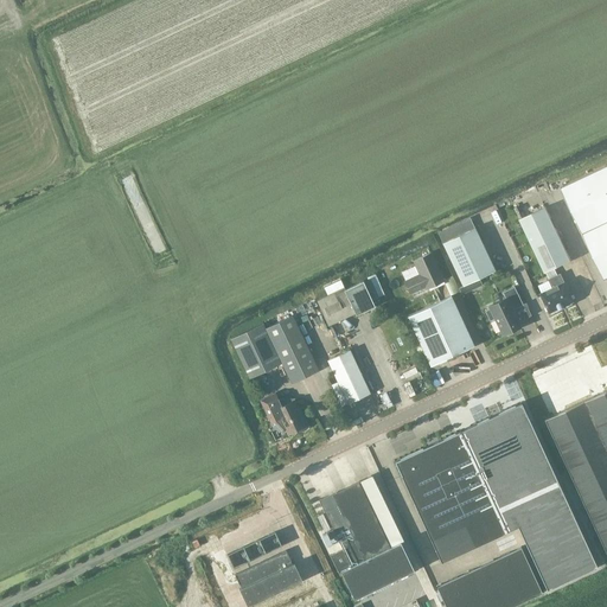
[(606,165),(561,186),(605,280),(606,279),(606,165)]
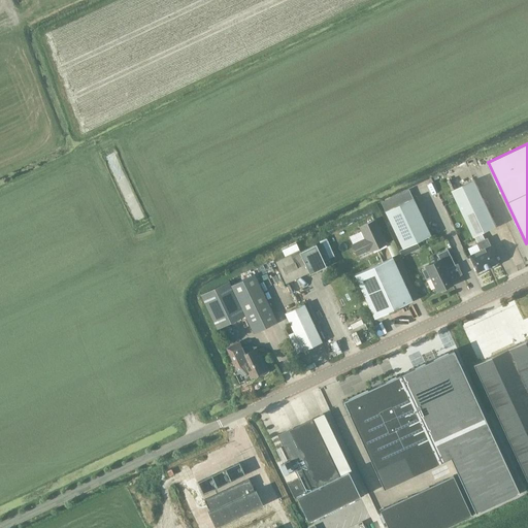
[(477,242),(485,239),(483,234),(497,227),(475,180),(453,191),(474,237),(477,242)]
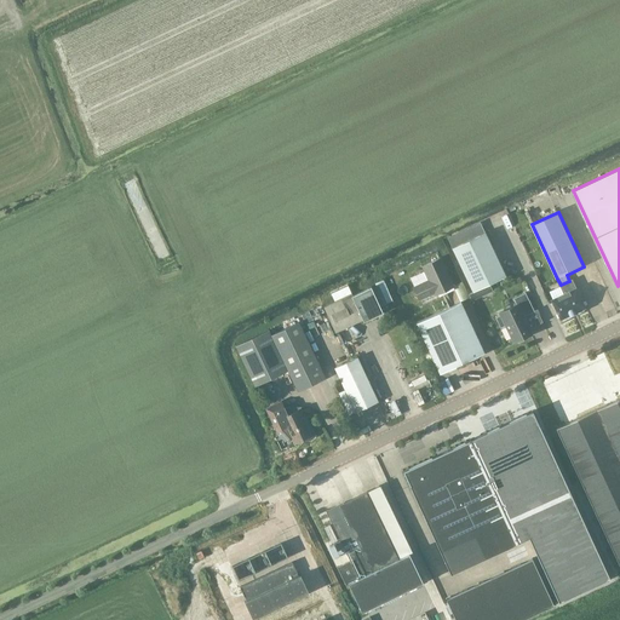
[(453,248),(474,292),(506,276),(486,233),(453,248)]
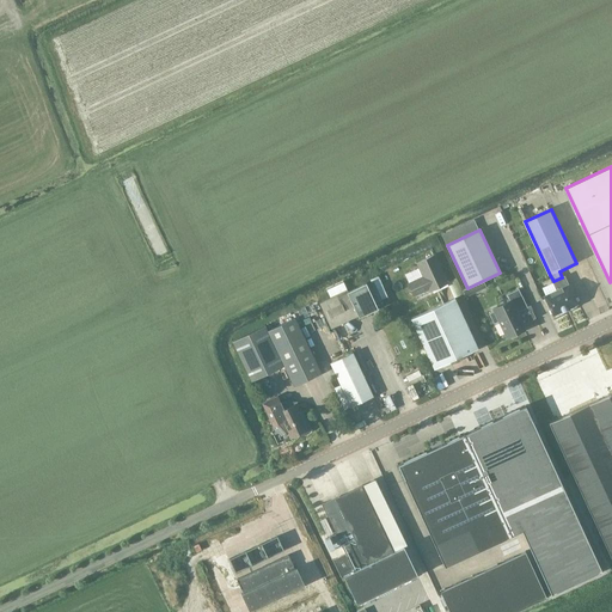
[(418,268),(404,274),(409,283),(408,283),(414,295),(429,288),(429,291),(447,282),(434,255),(417,263),(418,268)]
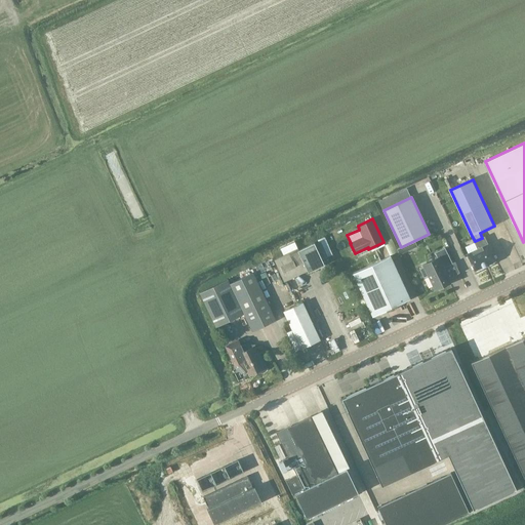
[(482,238),(475,241),(475,242),(478,248),(467,253),(476,271),(497,260),(489,243),(488,243),(485,237),(482,238)]
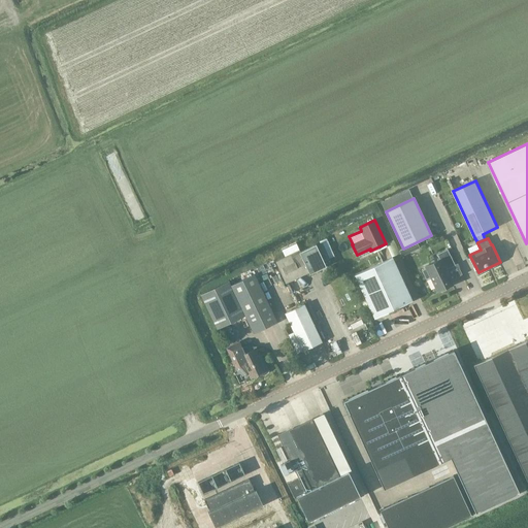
[(317,245),(324,260),(328,259),(321,243),(317,245)]
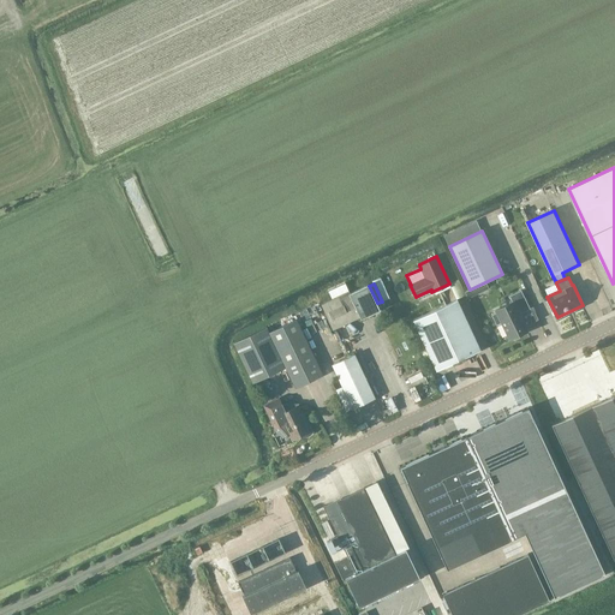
[(347,292),(321,305),(333,330),(360,318),(360,320),(381,311),(377,303),(369,286),(369,285),(348,293),(347,292)]
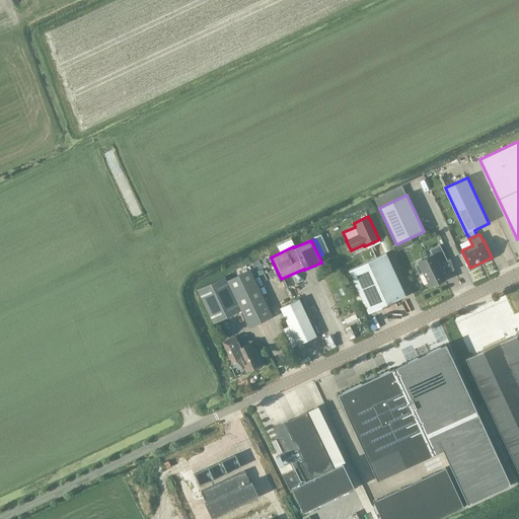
[(424,273),(431,287),(445,280),(438,266),(447,261),(440,245),(430,250),(433,255),(419,262),(420,264),(415,266),(419,275),(424,273)]
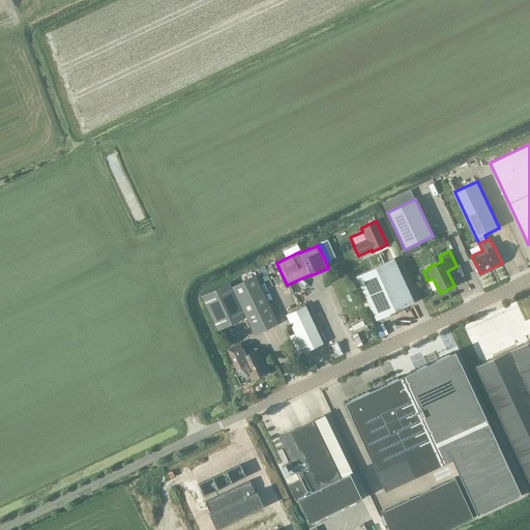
[(414,301),(393,258),(355,276),(376,320),(414,301)]
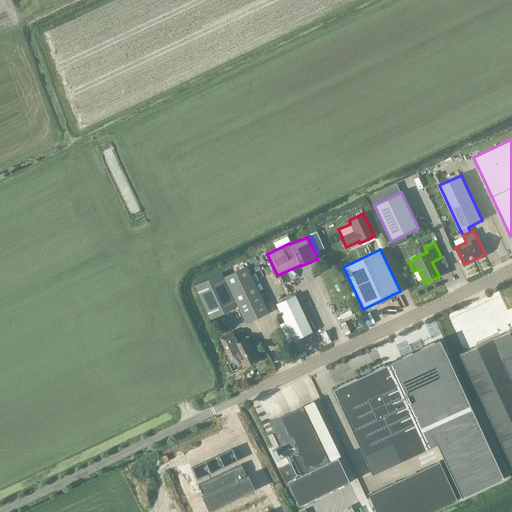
[(260,252),(256,254),(260,262),(264,260),(260,252)]
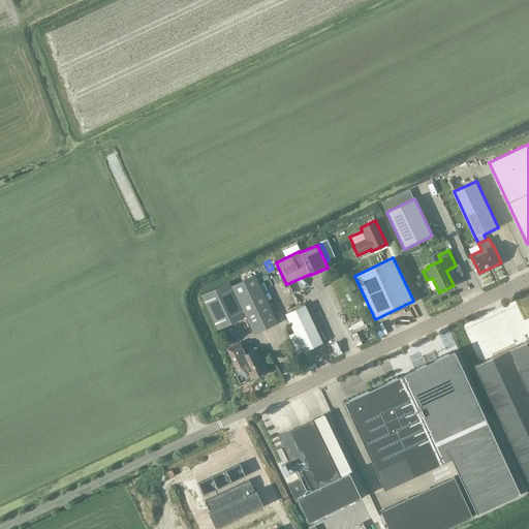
[(231,286),(245,315),(254,334),(278,322),(255,275),(231,286)]
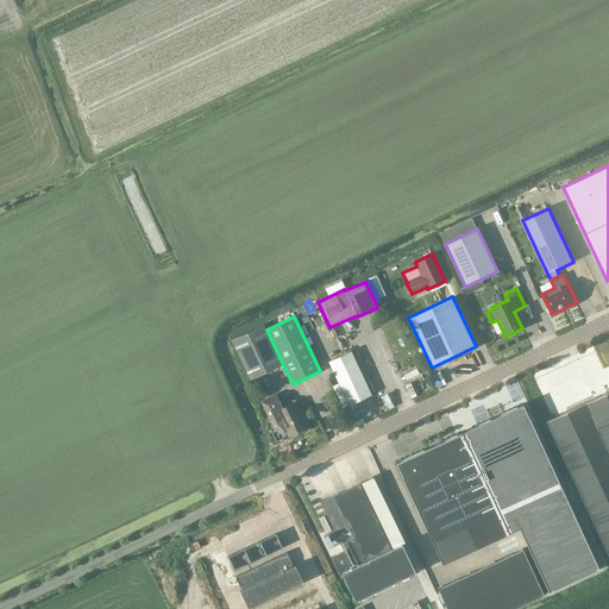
[(282,363),(267,330),(265,327),(233,343),(250,378),(282,363)]
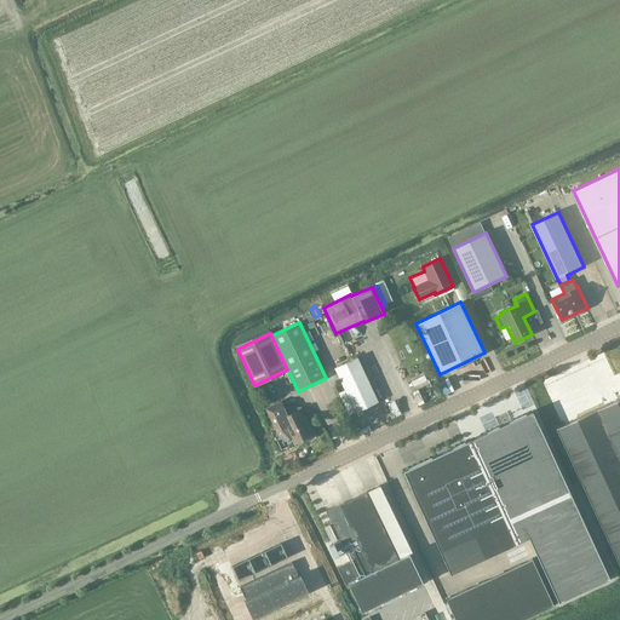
[(334,368),(355,413),(378,402),(357,357),(334,368)]
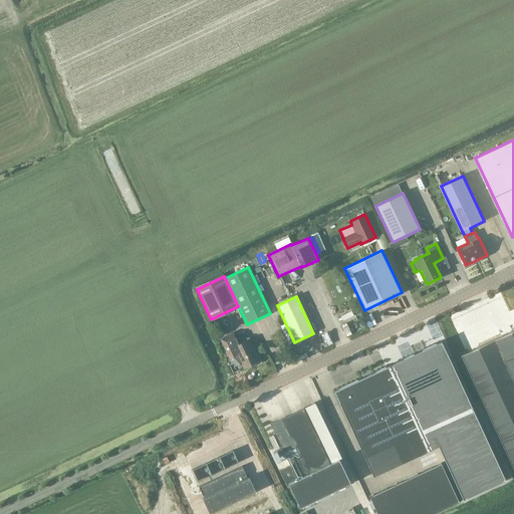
[(513,330),(461,355),(513,469),(513,330)]
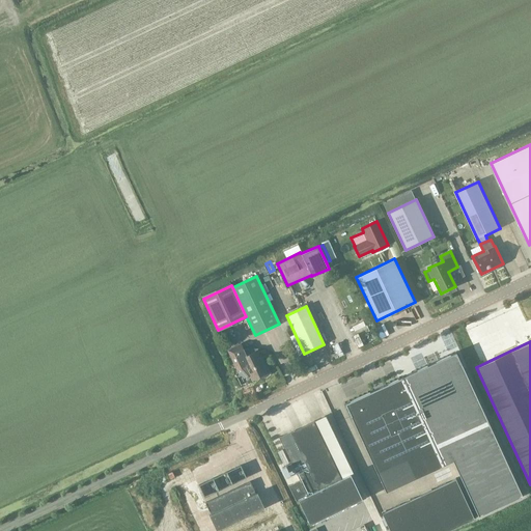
[(238,370),(246,367),(252,381),(260,378),(262,378),(264,378),(267,376),(271,372),(262,357),(260,358),(256,351),(246,355),(241,343),(227,351),(232,360),(238,370)]
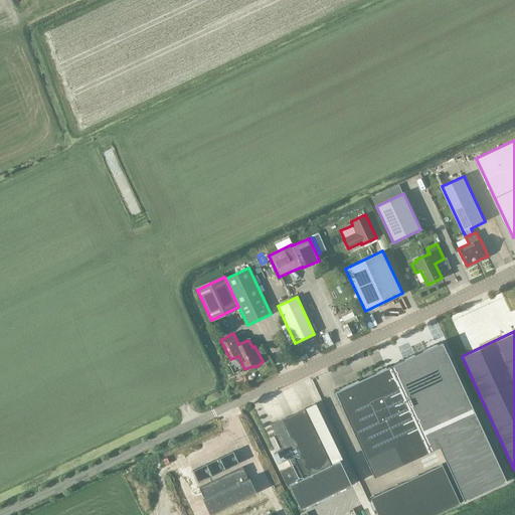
[(416,352),(401,359),(407,372),(422,365),(416,352)]
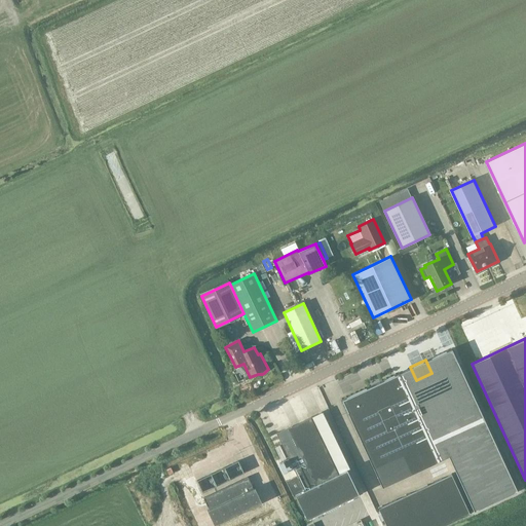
[(373,385),(342,400),(348,412),(374,468),(403,456),(411,475),(440,461),(406,385),(399,373),(376,383),(373,385)]
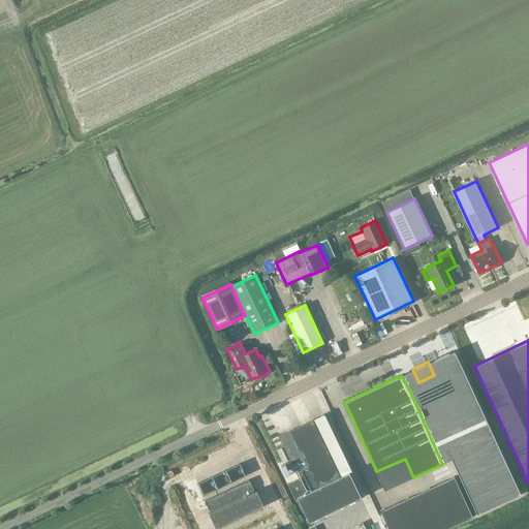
[(309,522),(361,497),(349,472),(351,471),(323,414),(312,419),(297,427),(278,436),(299,478),(288,484),(294,498),(297,497),(309,522)]
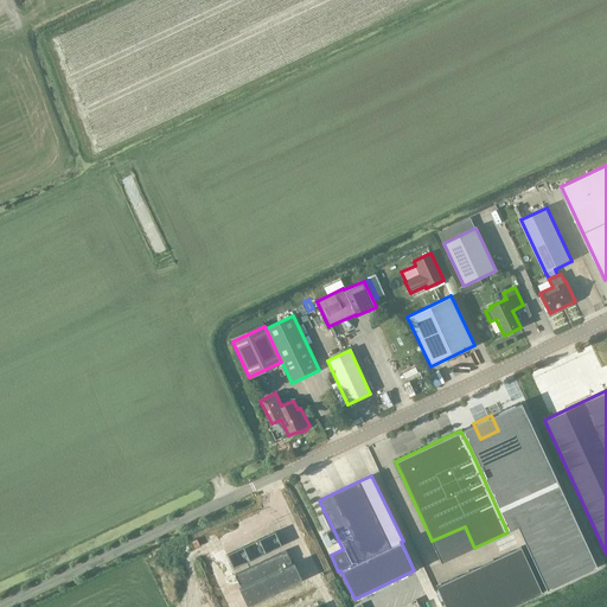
[(545,587),(596,568),(568,492),(516,511),(545,587)]
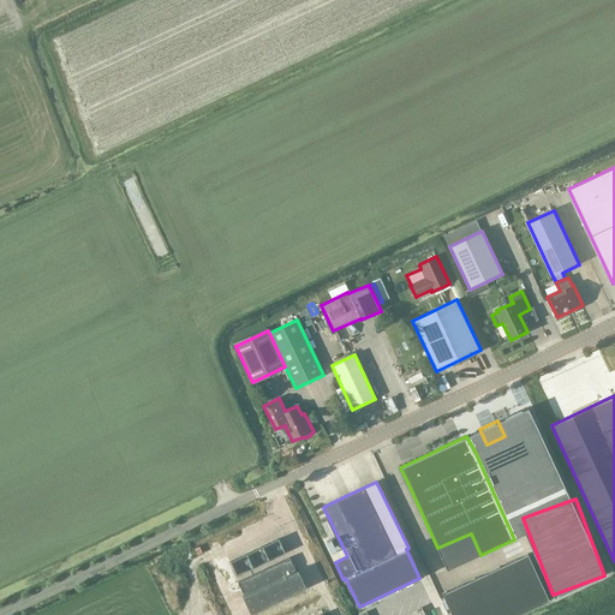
[(464,584),(442,593),(452,614),(515,614),(550,599),(529,554),(521,556),(464,584)]
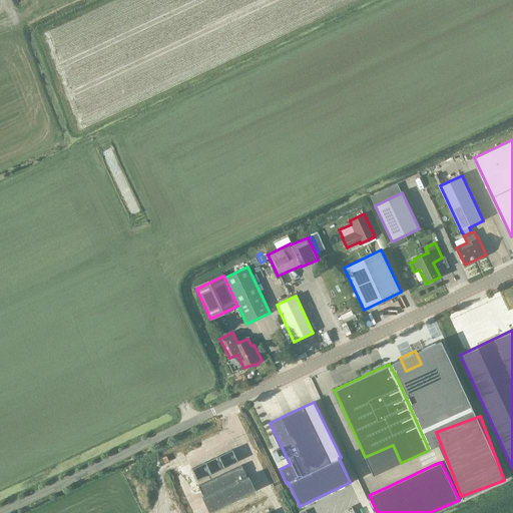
[(209,512),(255,491),(248,476),(247,477),(241,465),(198,486),(203,498),(202,498),(209,512)]
